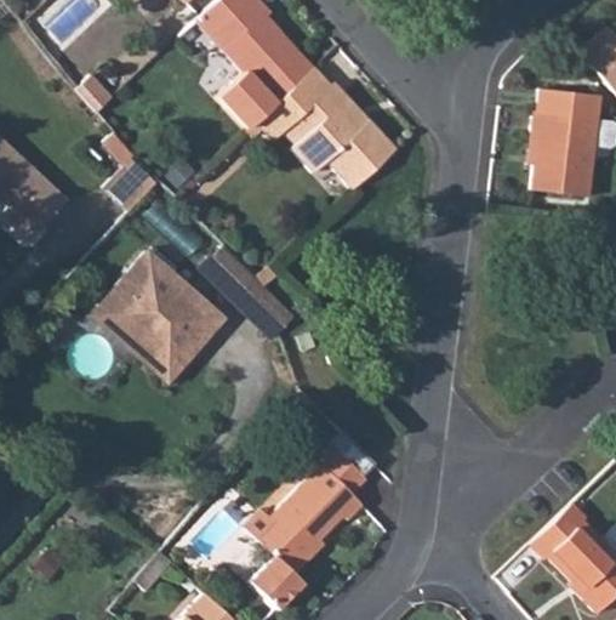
[(221,0),(220,0),(206,12),(232,41),(222,49),(245,75),(220,98),(247,130),(256,121),(313,70),(283,37),(280,39),(264,21),(271,15),(258,0),(250,0),(234,13),(221,0)]
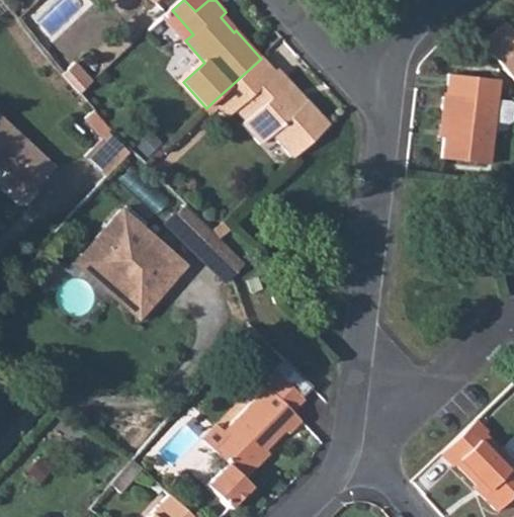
[(184,0),(195,11),(208,0),(184,0)]
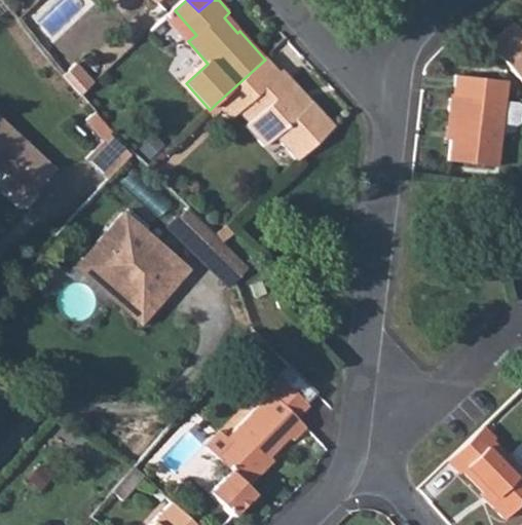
[(521,30),(517,25),(494,44),(521,73),(521,30)]
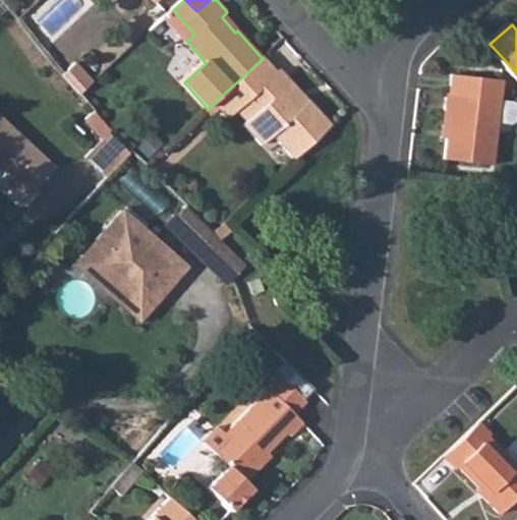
[(263,59),(215,102),(228,116),(236,111),(247,123),(244,127),(261,147),(273,135),(295,162),(332,128),(309,103),(305,106),(289,87),(292,83),(280,70),(278,73),(265,58),(263,59)]
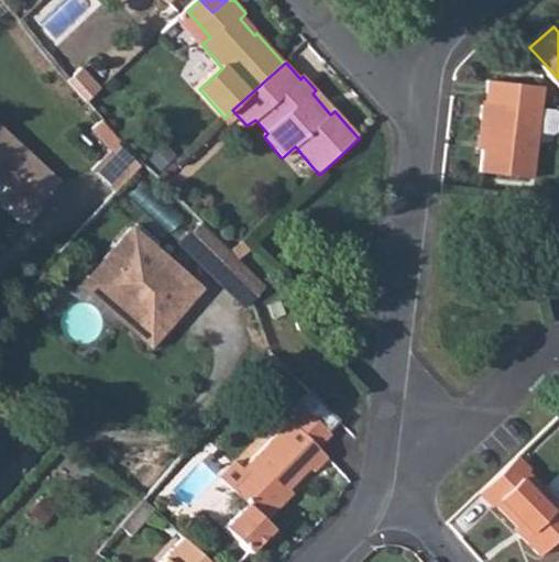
[(83,67),(68,80),(86,102),(101,89),(83,67)]
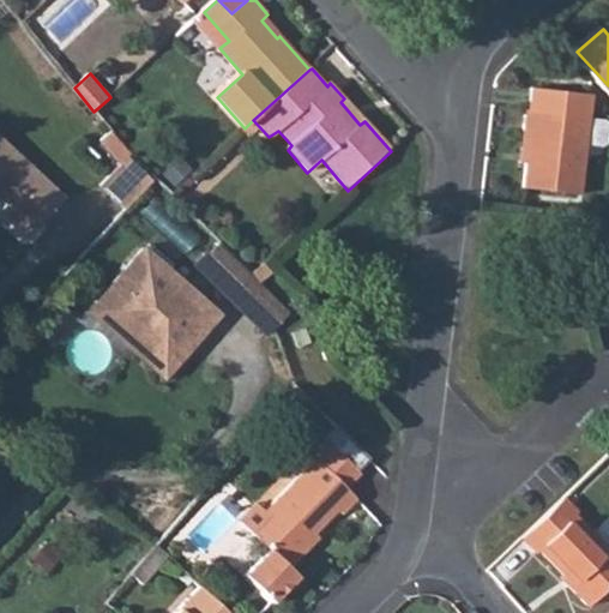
[(534,110),(531,131),(537,131),(532,188),(585,193),(591,143),(594,119),(596,92),(541,88),(537,110),(534,110)]
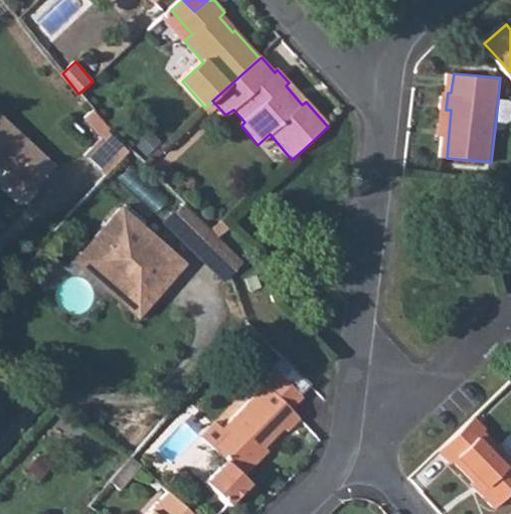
[(498,100),(496,120),(510,121),(510,101),(498,100)]
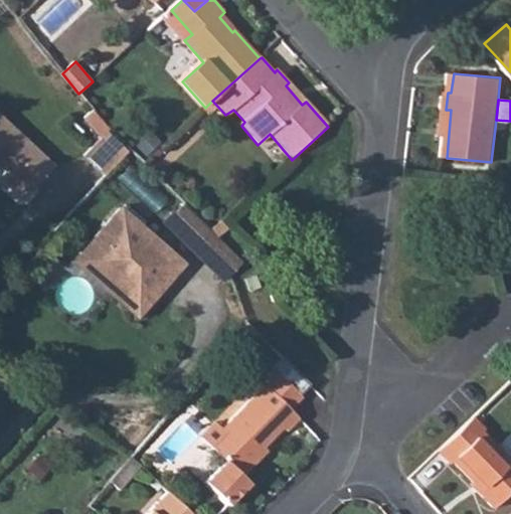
[(0,116),(0,165),(11,176),(9,179),(30,198),(56,171),(0,116)]
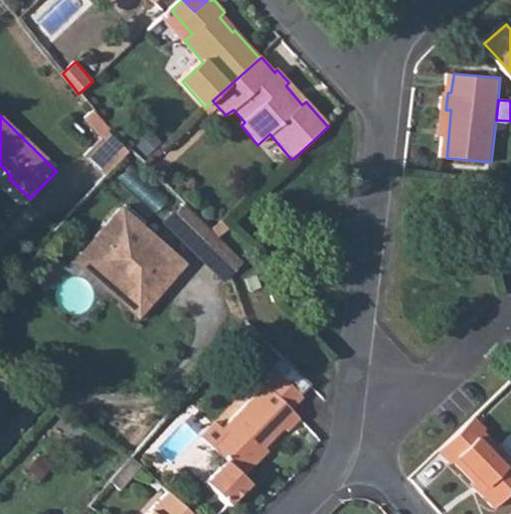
[(89,160),(110,180),(132,156),(111,136),(89,160)]
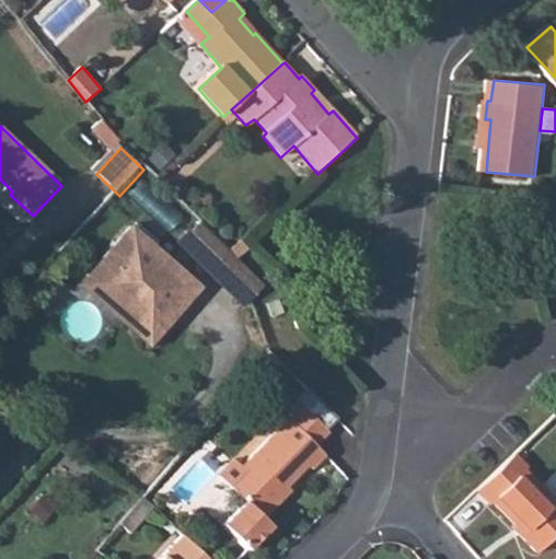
[(151,245),(136,230),(90,277),(106,292),(151,245)]
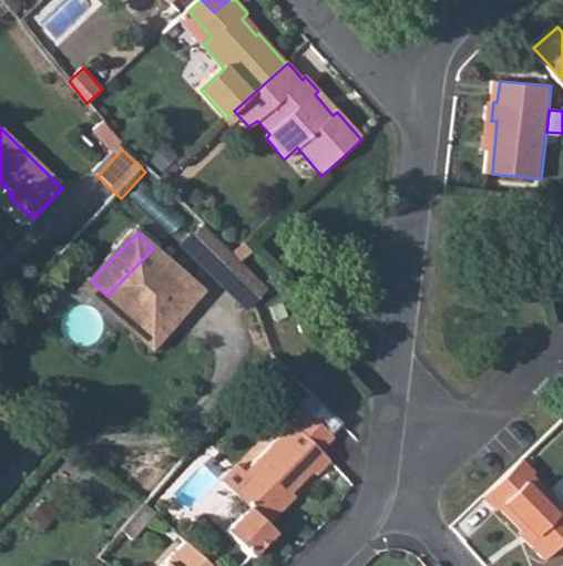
[(153,248),(108,296),(145,333),(165,312),(177,323),(204,297),(153,248)]
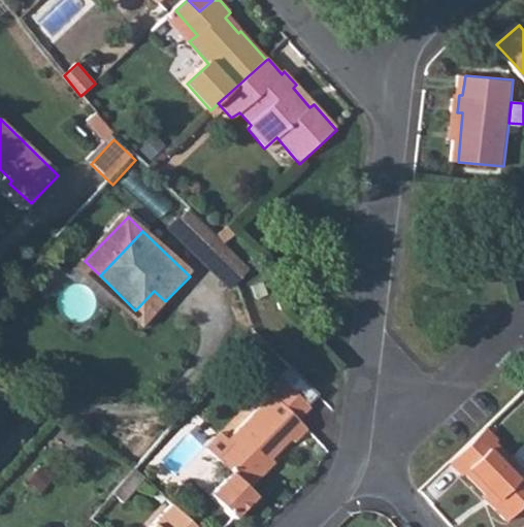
[(234,252),(224,241),(205,260),(234,289),(238,285),(253,270),(234,252)]
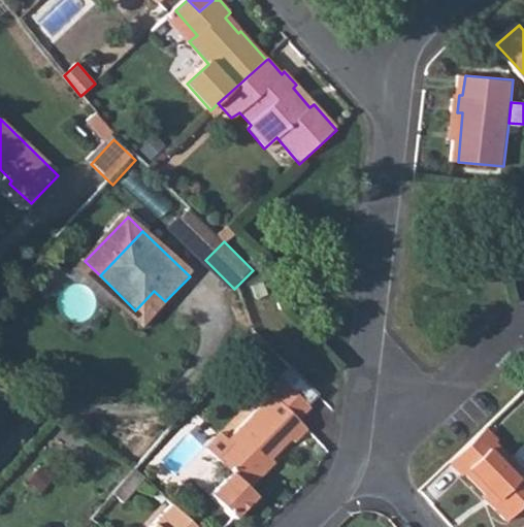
[(100,275),(85,261),(77,268),(139,328),(165,301),(154,291),(135,310),(100,275)]
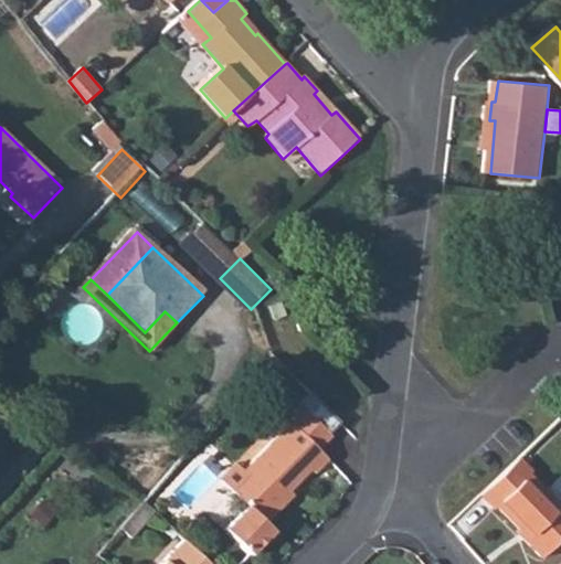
[(286,309),(274,314),(279,328),(292,322),(286,309)]
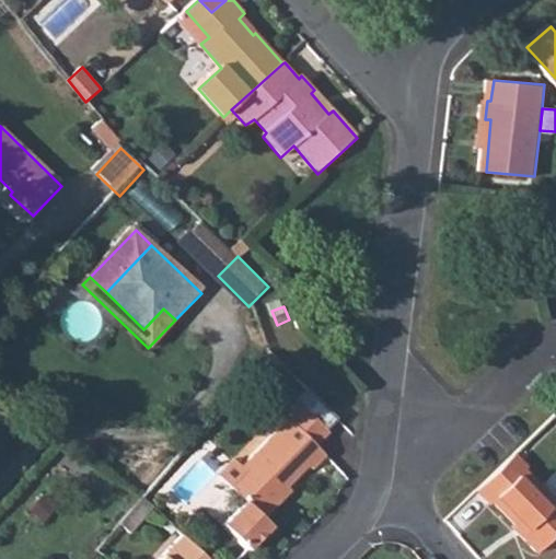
[(250,501),(228,524),(253,548),(275,525),(267,517),(282,501),(279,498),(310,466),(314,469),(328,455),(319,447),(332,432),(300,402),(287,416),(291,419),(246,466),(252,472),(235,488),(250,501)]
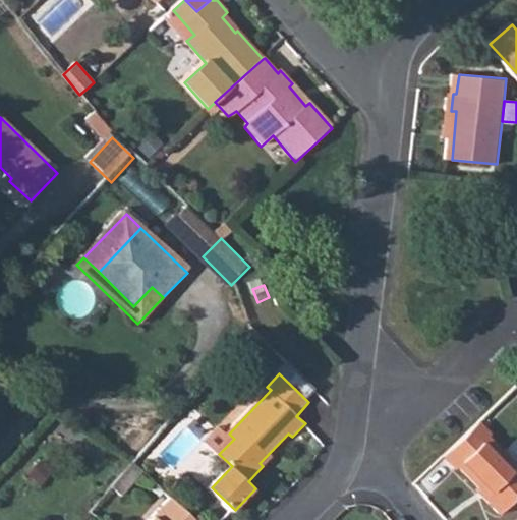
[(485,431),(451,463),(461,475),(464,472),(492,503),(490,505),(502,519),(507,519),(516,511),(516,472),(495,447),(497,445),(485,431)]
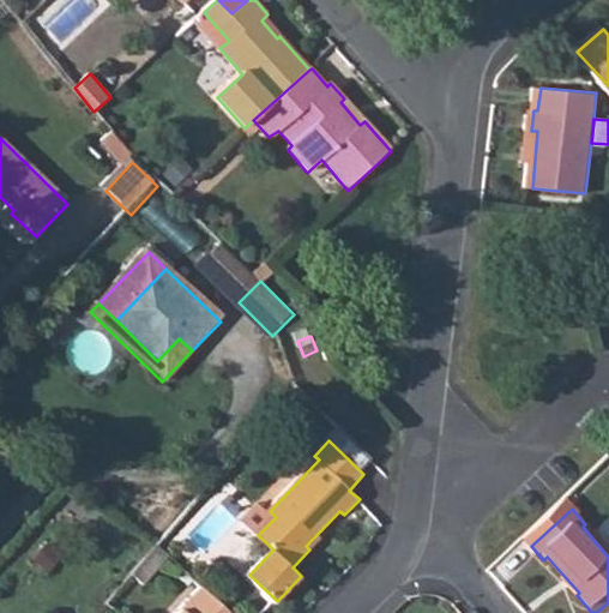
[(233,612),(202,586),(175,612),(233,612)]
